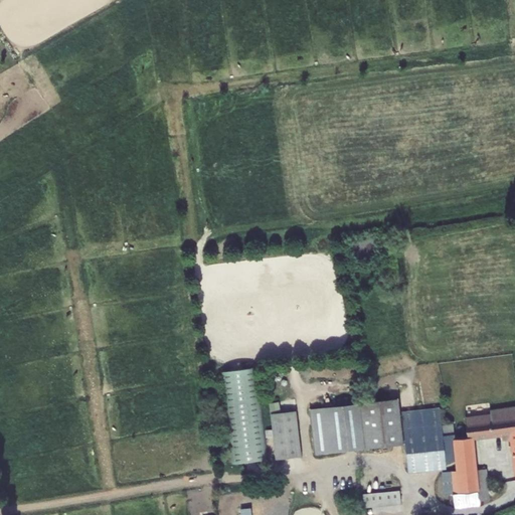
[(258,367),(219,371),(230,464),(268,460),(258,367)]
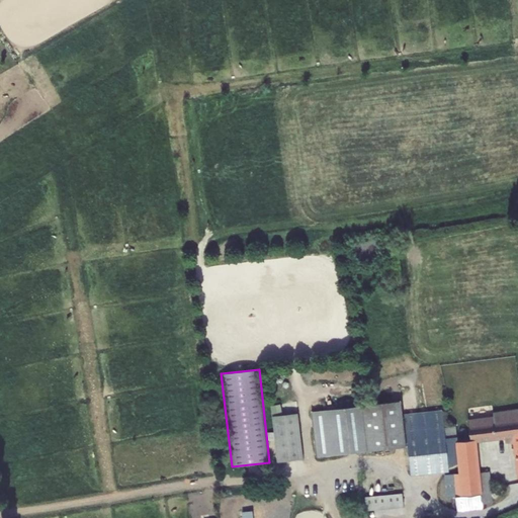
[(317,457),(407,446),(402,401),(312,412),(317,457)]
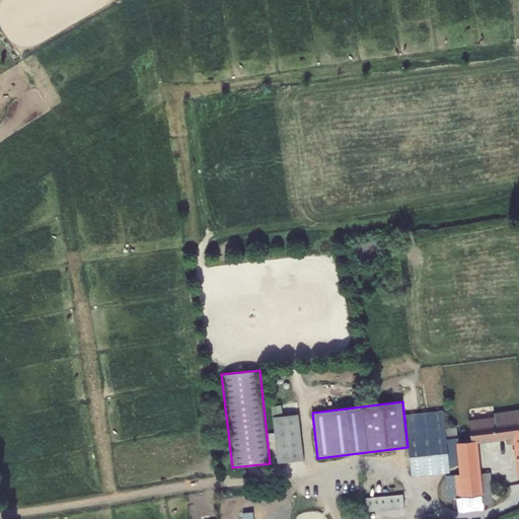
[(445,421),(444,414),(405,418),(412,475),(425,474),(424,467),(460,463),(461,473),(446,475),(448,498),(457,497),(458,510),(484,508),(483,505),(493,504),(491,477),(479,478),(475,441),(514,436),(518,469),(518,409),(494,413),(495,418),(468,421),(471,441),(458,442),(457,427),(445,428),(445,421)]
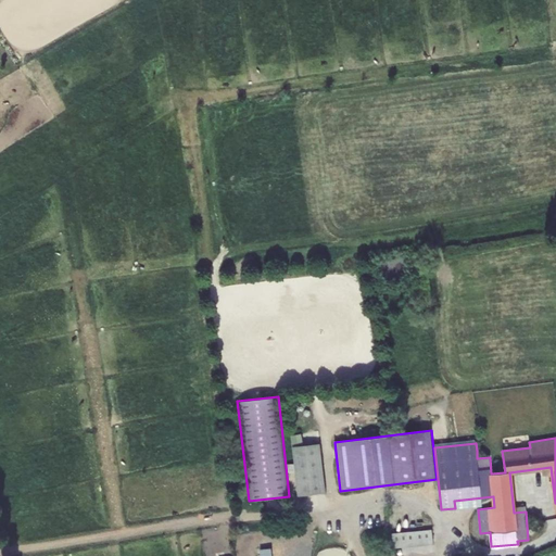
[(292,446),(298,495),(325,492),(319,444),(292,446)]
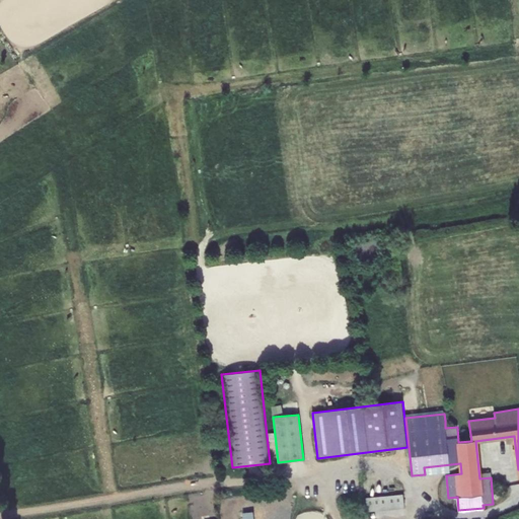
[(397,508),(408,507),(406,494),(370,496),(371,517),(398,515),(397,508)]
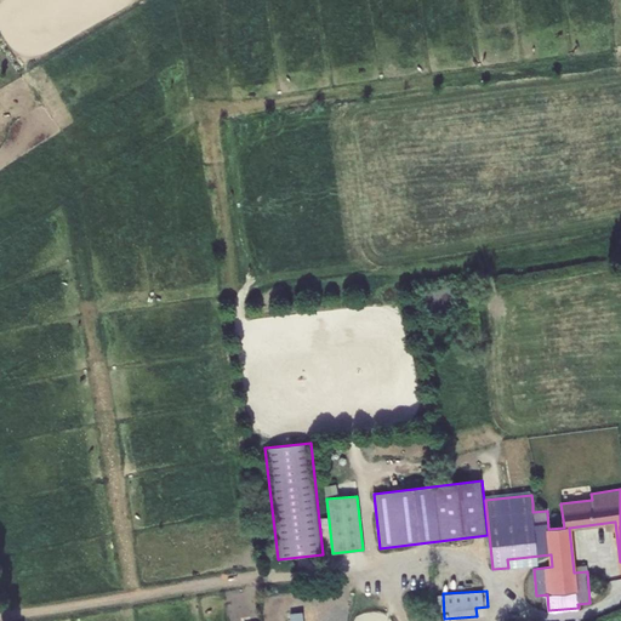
[(288,620),(303,620),(302,610),(286,613),(288,620)]
